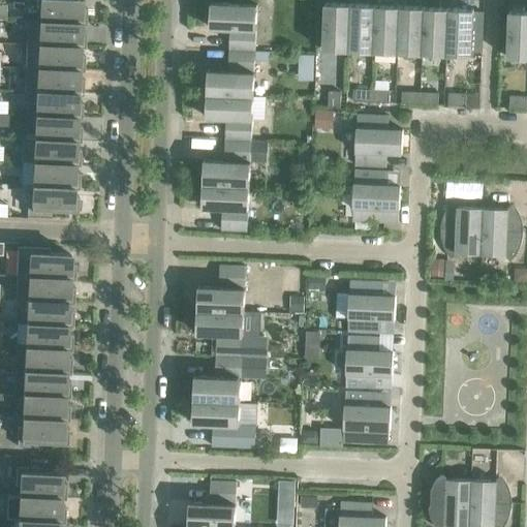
[(37,10),(37,23),(78,25),(78,26),(83,26),(84,10),(79,9),(79,1),(60,0),(33,0),(33,10),(37,10)]
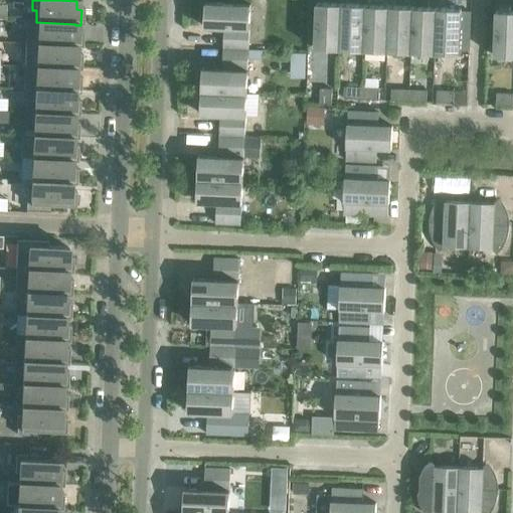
[(221,30),(220,50),(246,51),(248,7),(203,5),(202,29),(221,30)]
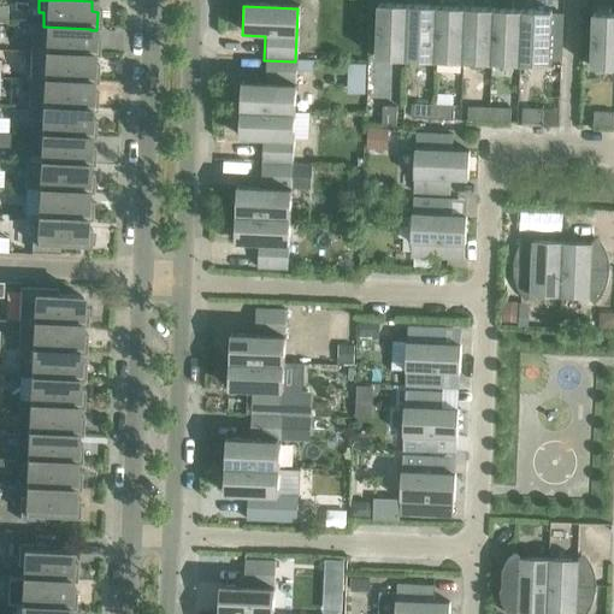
[(375,60),(403,62),(406,7),(377,6),(375,60)]
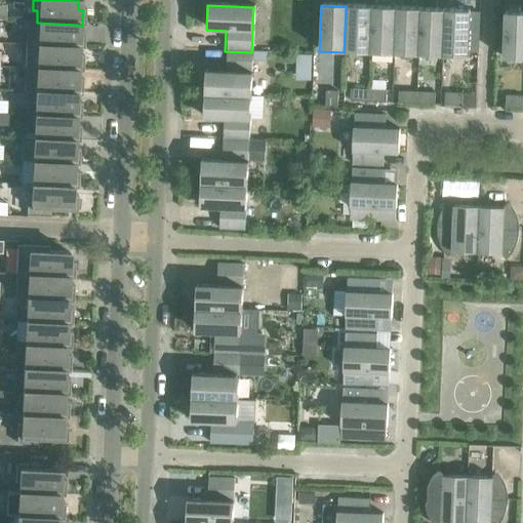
[(344,52),(368,53),(370,7),(346,6),(344,52)]
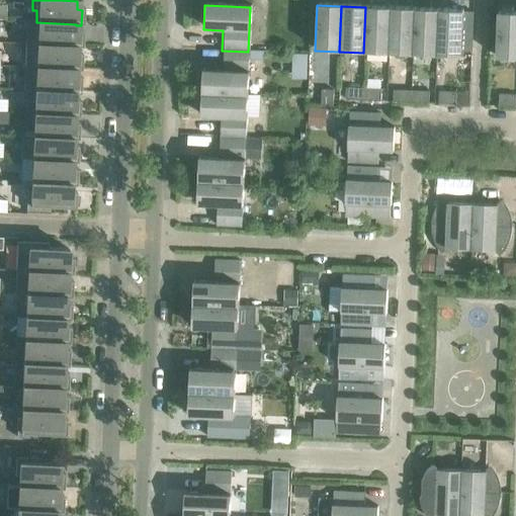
[(363,53),(387,54),(389,8),(365,7),(363,53)]
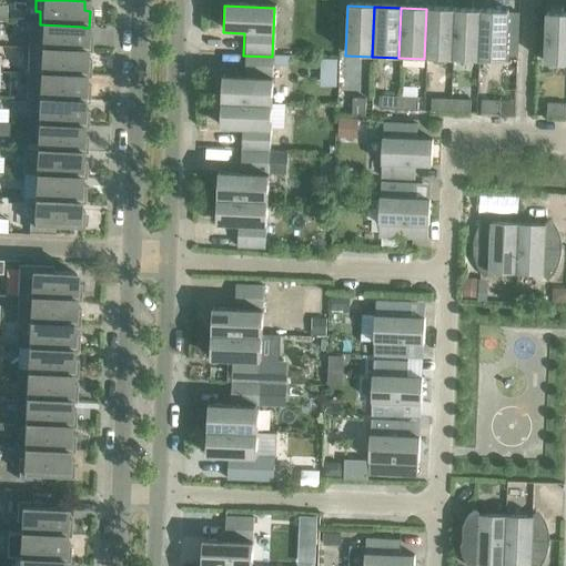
[(424,59),(451,60),(453,10),(426,9),(424,59)]
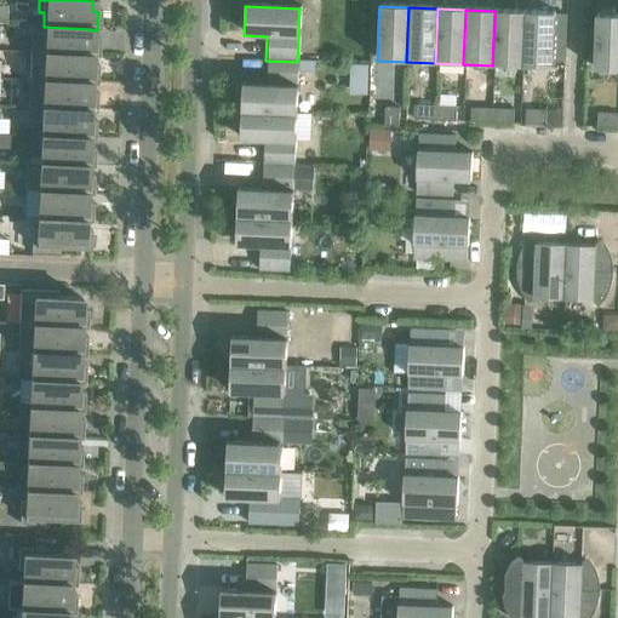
[(492,66),(520,67),(522,12),(495,11),(492,66)]
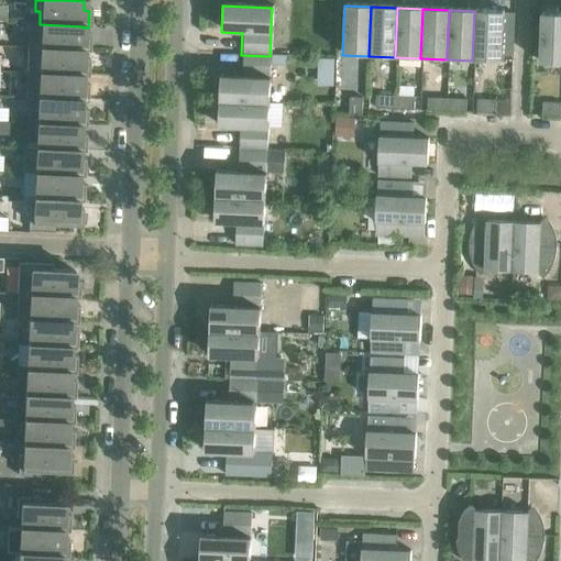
[(474,11),(472,61),(499,62),(502,12),(474,11)]
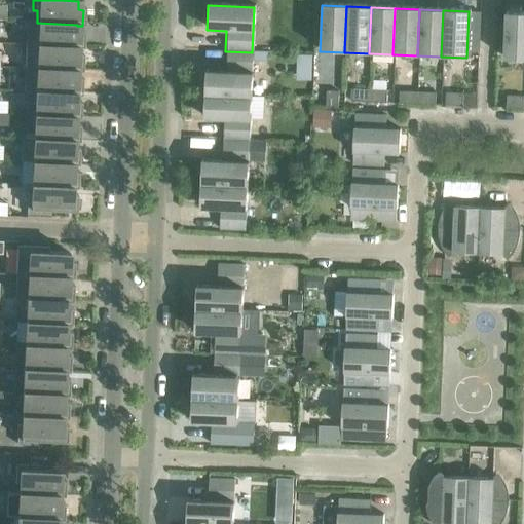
[(502,60),(523,60),(523,13),(504,13),(502,60)]
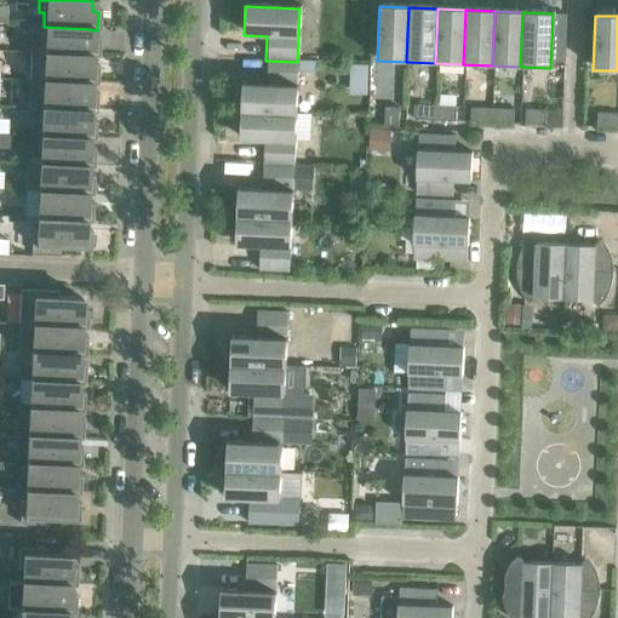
[(29,27),(28,55),(90,57),(90,58),(96,58),(97,39),(91,39),(91,30),(91,29),(44,27),(29,27)]
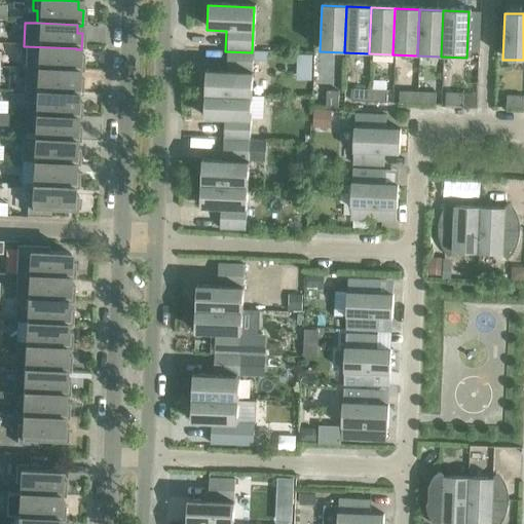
[(24,46),(23,69),(75,72),(80,73),(81,57),(76,57),(76,49),(76,48),(24,46)]
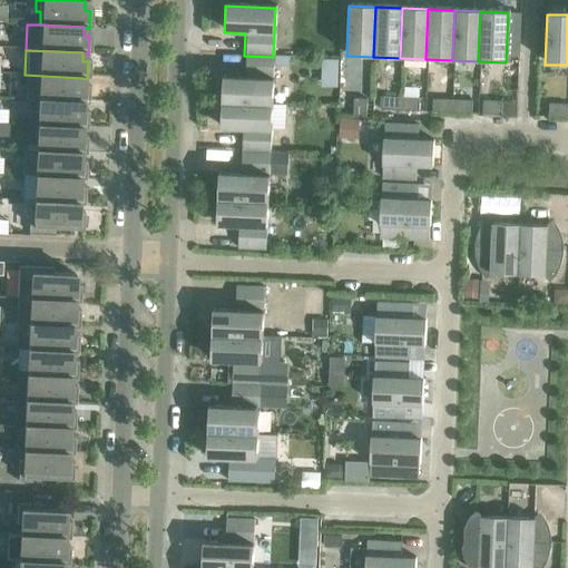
[(222,78),(221,104),(271,106),(272,68),(273,57),(244,56),(243,79),(222,78)]
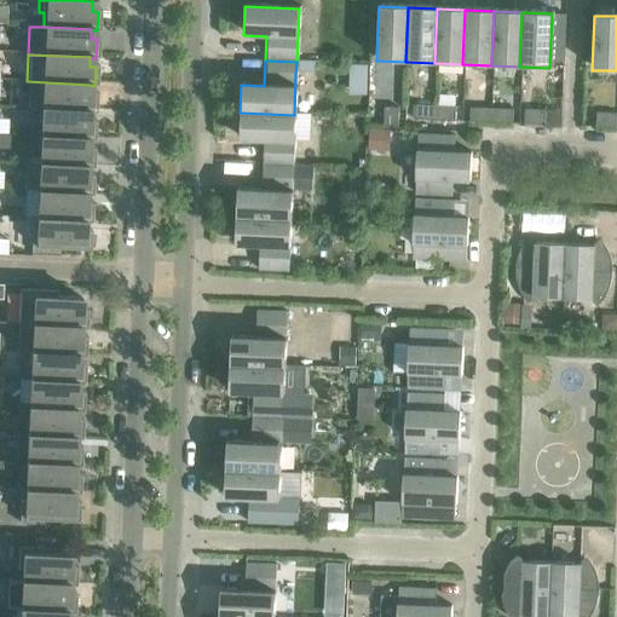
[(297,62),(295,74),(312,74),(312,63),(297,62)]
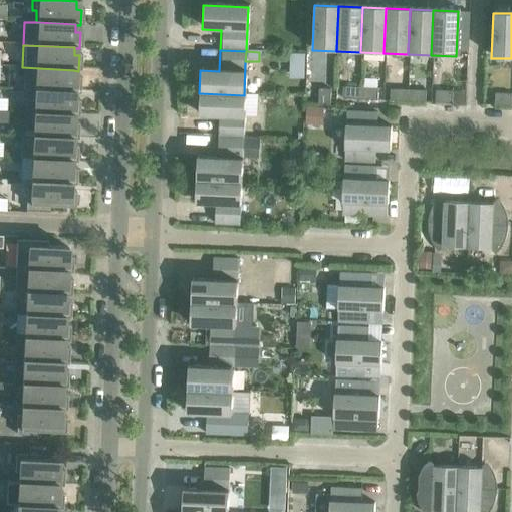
[(33,90),(33,91),(72,92),(72,93),(77,93),(78,78),(73,78),(73,70),(22,67),(21,90),(33,90)]
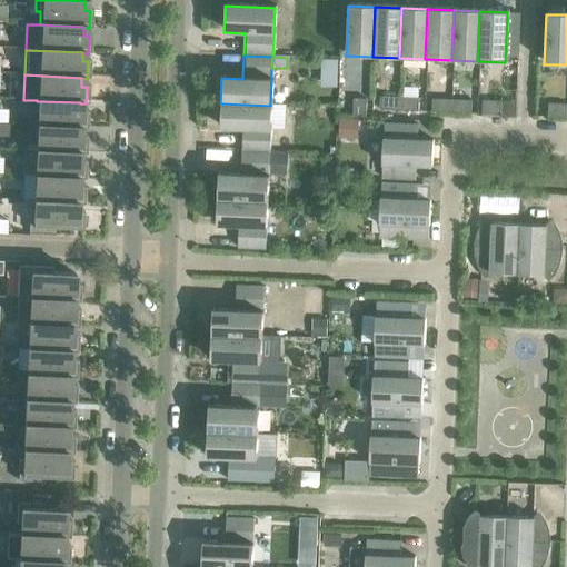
[(377,111),(396,112),(397,99),(377,98),(377,111)]
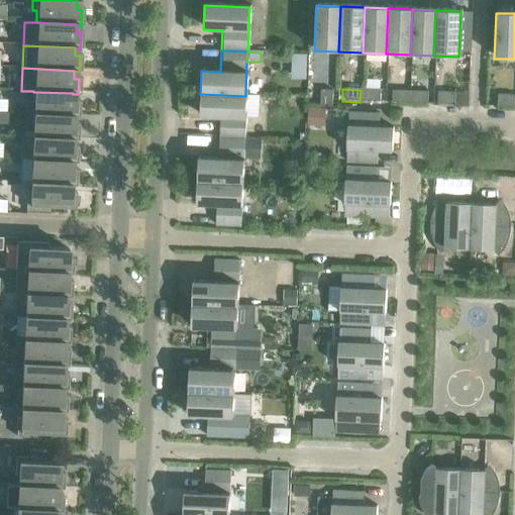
[(361,90),(359,102),(378,103),(379,91),(361,90)]
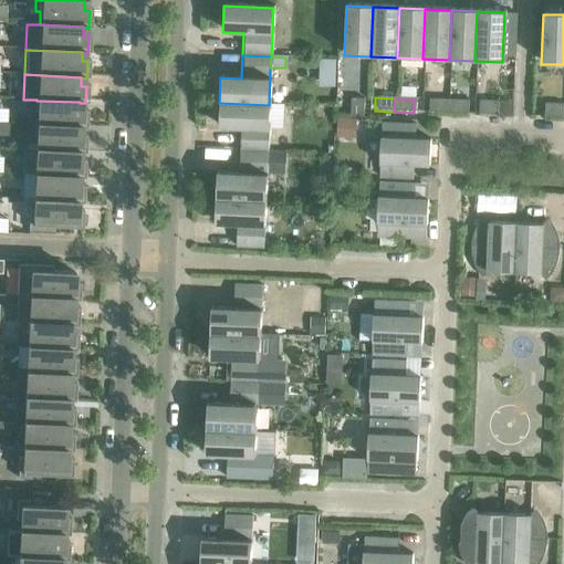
[(350,100),(348,117),(361,118),(362,100),(350,100)]
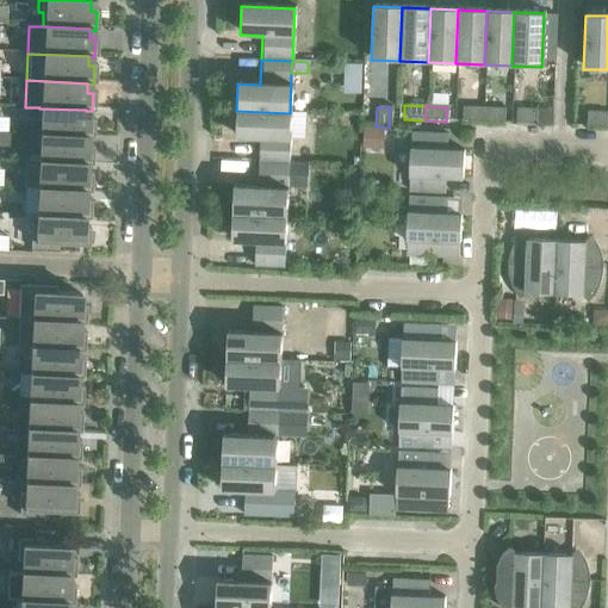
[(460,122),(482,123),(482,109),(461,107),(460,122)]
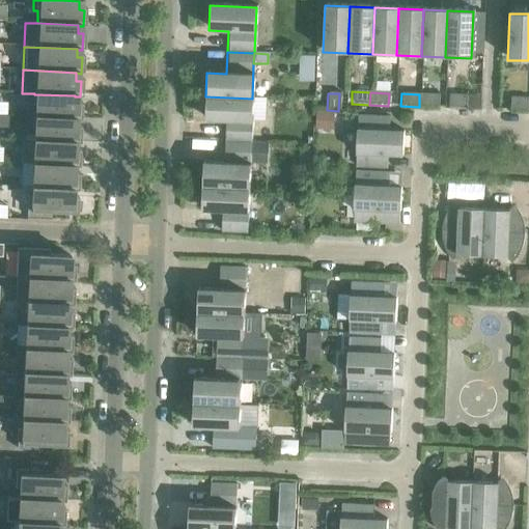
[(34,94),(33,118),(74,119),(74,120),(80,119),(80,105),(75,104),(75,96),(75,95),(34,94)]
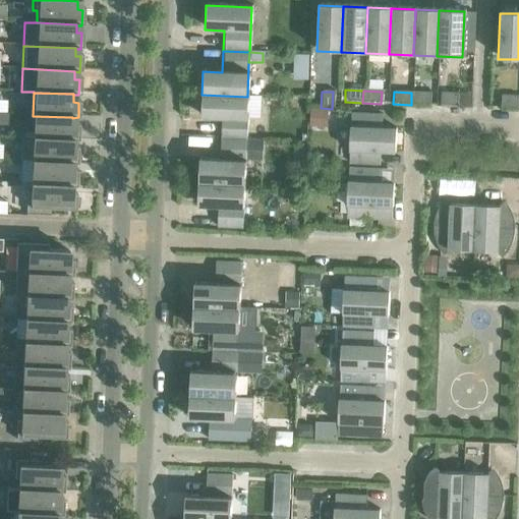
[(411,93),(411,105),(428,106),(429,94),(411,93)]
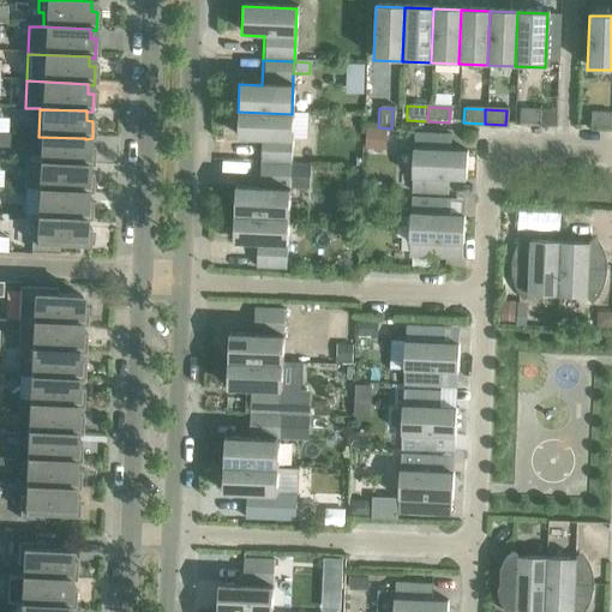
[(517,125),(538,126),(539,112),(519,111),(517,125)]
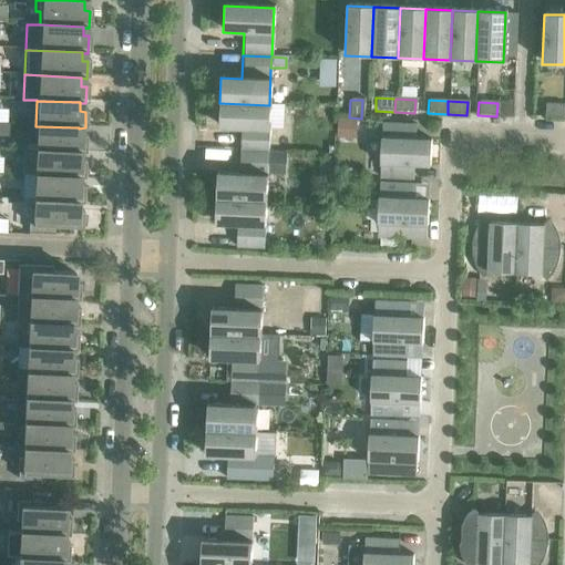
[(239,129),(239,152),(267,153),(269,105),(219,103),(218,129),(239,129)]
